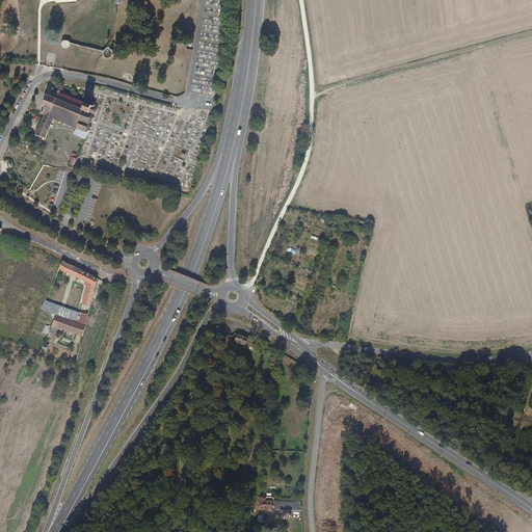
[(63,47),(64,48),(65,49),(68,49),(69,48),(70,47),(71,46),(72,45),(72,44),(71,42),(70,41),(69,41),(68,40),(67,40),(64,41),(63,41),(62,43),(62,44),(62,46),(63,47)]
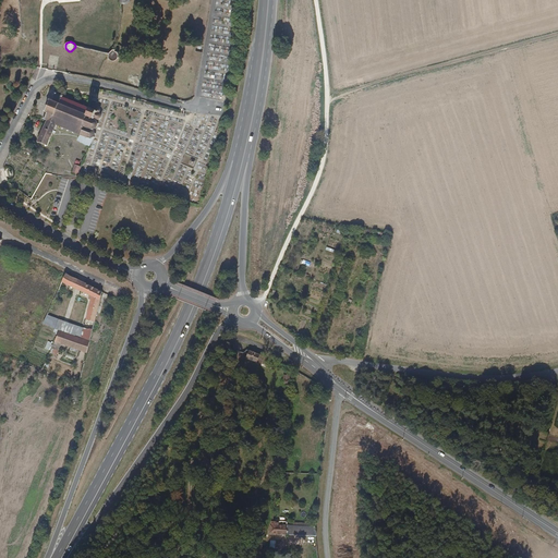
[(109,55),(109,56),(109,58),(110,60),(111,61),(113,61),(114,61),(117,61),(118,60),(119,59),(120,57),(120,56),(119,53),(118,52),(117,51),(114,49),(112,50),(111,51),(110,52),(109,55)]
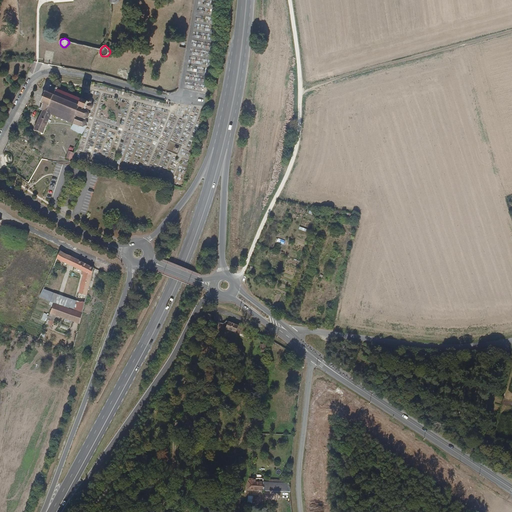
[(83,99),(82,98),(82,99),(79,98),(79,97),(78,97),(77,97),(74,96),(75,95),(73,95),(69,94),(70,93),(68,93),(64,92),(65,91),(63,90),(62,91),(58,90),(58,89),(57,88),(57,89),(52,87),(53,86),(51,86),(50,86),(49,87),(50,88),(48,92),(47,92),(47,91),(46,90),(46,91),(45,91),(45,92),(43,98),(41,103),(40,102),(40,103),(41,104),(41,105),(42,104),(43,104),(42,106),(41,108),(40,107),(40,109),(41,109),(40,110),(41,110),(42,110),(43,110),(52,114),(52,115),(53,115),(53,116),(54,117),(54,116),(57,117),(56,118),(58,119),(58,118),(60,118),(60,120),(62,120),(62,119),(65,120),(65,121),(66,122),(67,121),(71,123),(71,124),(72,124),(73,124),(71,129),(82,136),(85,128),(86,128),(86,127),(86,126),(87,122),(86,120),(87,119),(88,119),(88,118),(89,117),(90,114),(90,112),(89,113),(89,111),(90,111),(91,110),(93,109),(94,106),(95,105),(94,104),(93,105),(92,103),(92,102),(92,101),(91,101),(89,101),(89,102),(83,100),(83,99)]
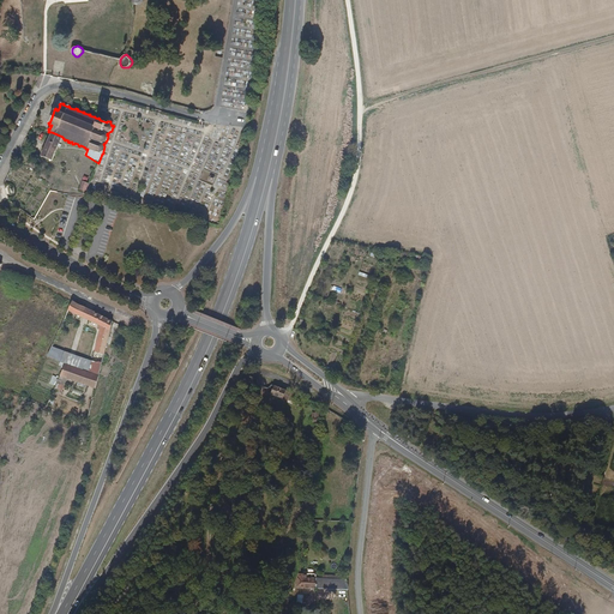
[(62,137),(52,132),(41,156),(53,161),(54,154),(62,138),(62,137)]
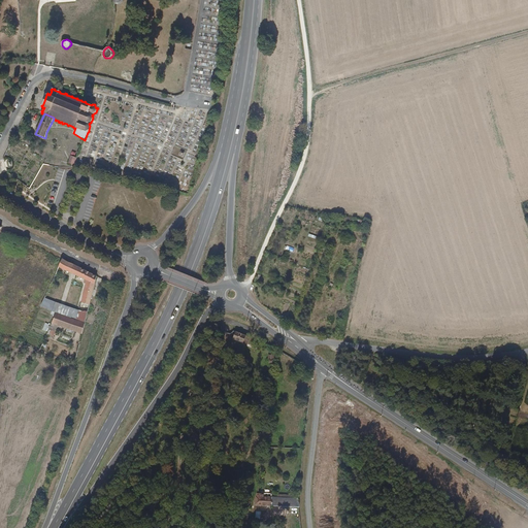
[(67,164),(73,167),(77,158),(73,157),(71,156),(67,164)]
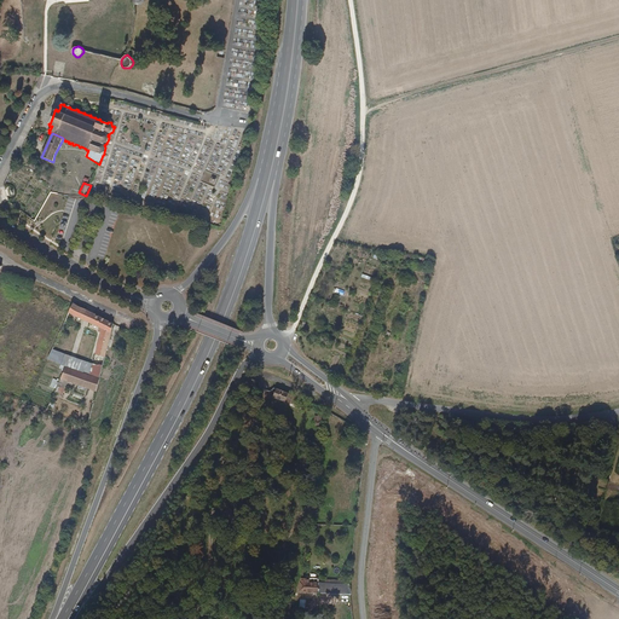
[(109,342),(114,324),(73,304),(69,313),(65,322),(76,328),(81,318),(102,329),(96,354),(104,358),(106,350),(109,342)]
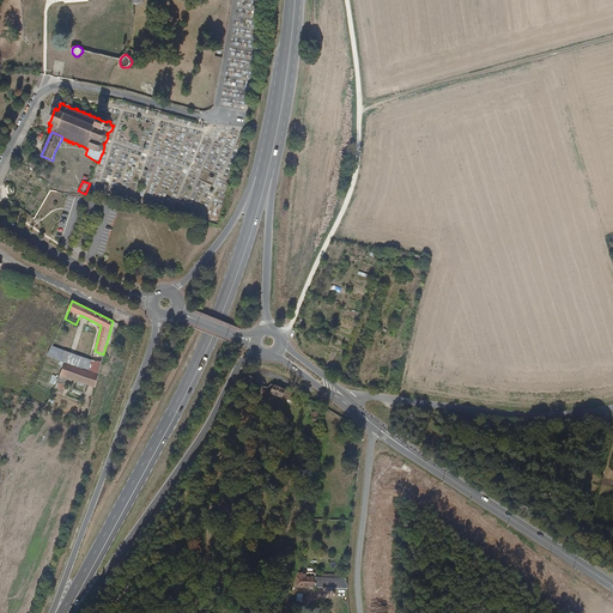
[(47,356),(61,362),(65,351),(52,346),(47,356)]
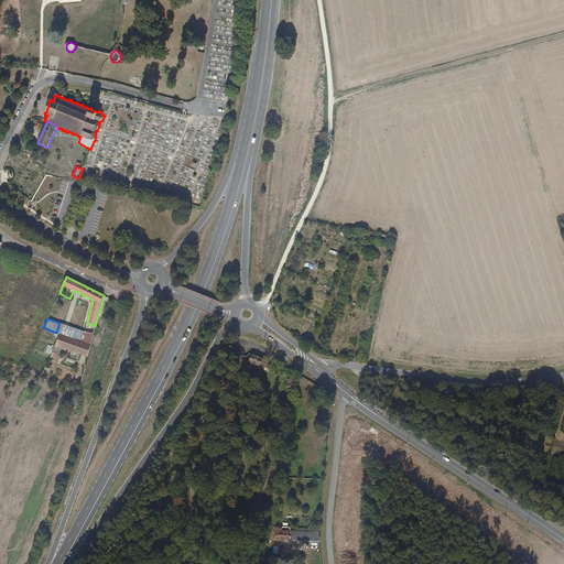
[(56,333),(61,334),(82,343),(84,332),(60,323),(56,333)]
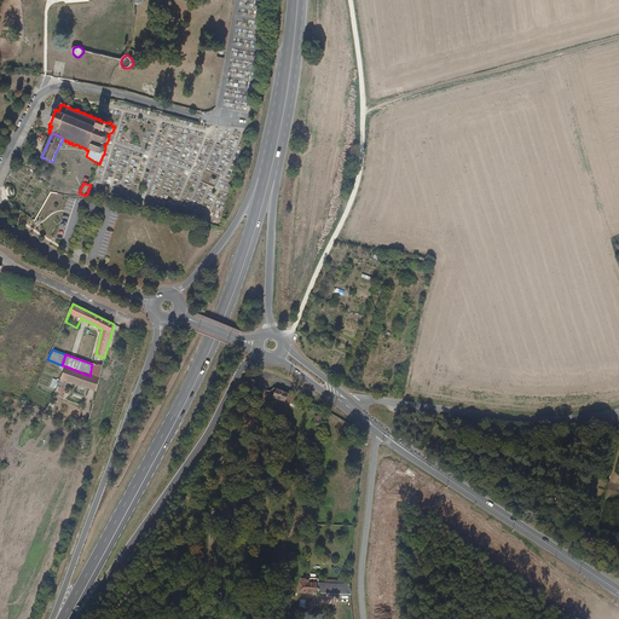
[(92,364),(90,376),(99,379),(104,358),(96,354),(94,354),(92,364)]
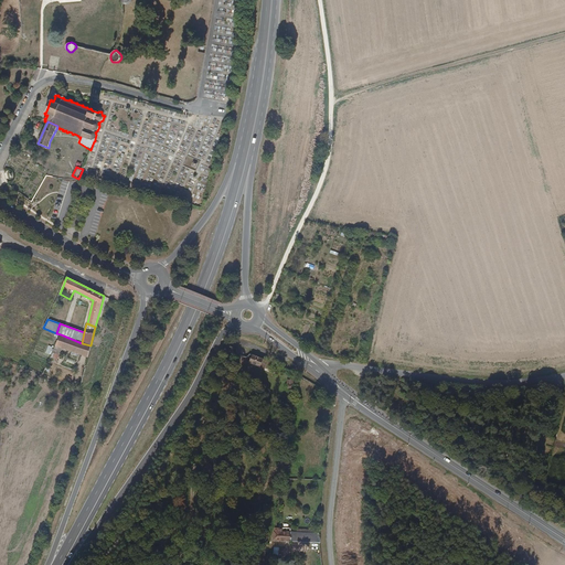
[(106,327),(99,323),(98,327),(100,328),(99,331),(97,330),(96,333),(97,334),(96,338),(100,340),(106,327)]
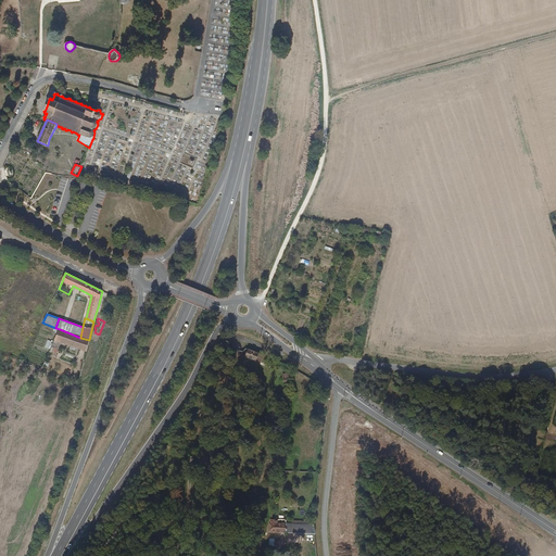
[(60,329),(54,341),(86,352),(87,346),(89,341),(89,340),(80,338),(60,329)]
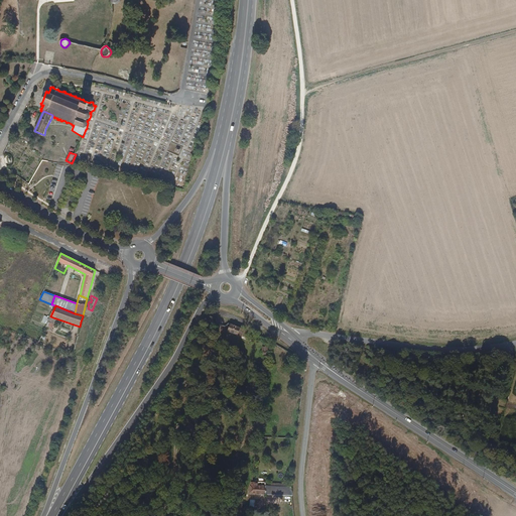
[(246,331),(232,326),(229,332),(237,336),(237,337),(242,339),(246,331)]
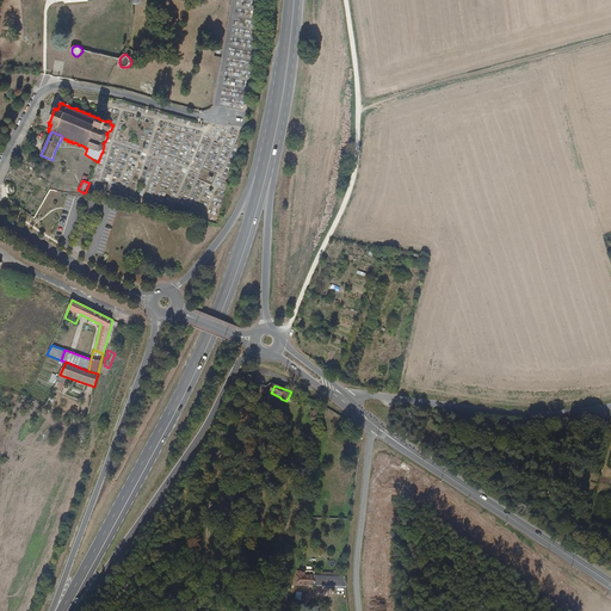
[(349,588),(347,582),(331,581),(331,576),(315,575),(314,580),(307,580),(307,574),(300,573),(298,586),(349,588)]
